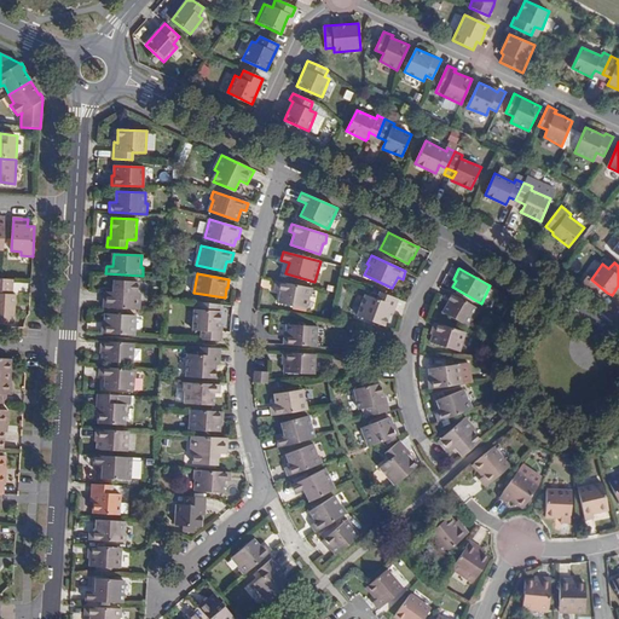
[(11,295),(12,279),(0,278),(0,320),(15,322),(15,295),(11,295)]
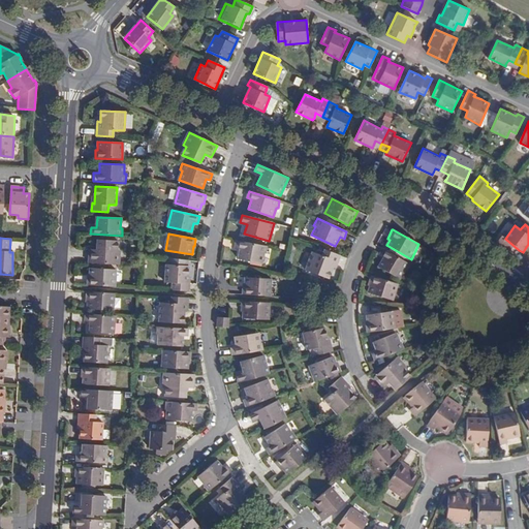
[(89,249),(88,262),(118,265),(119,252),(117,252),(117,241),(97,240),(97,249),(89,249)]
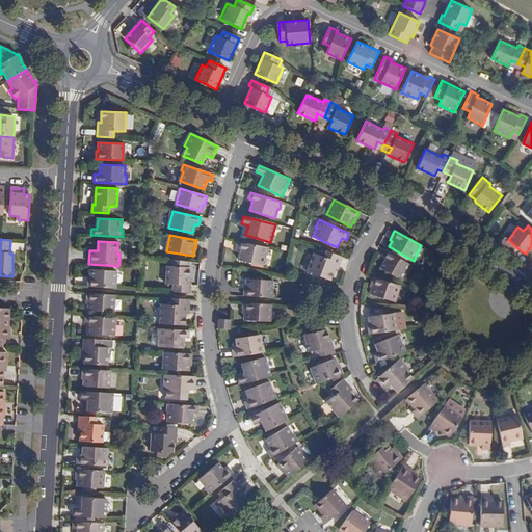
[(270,248),(237,242),(236,248),(241,250),(239,260),(265,265),(267,256),(268,256),(270,248)]
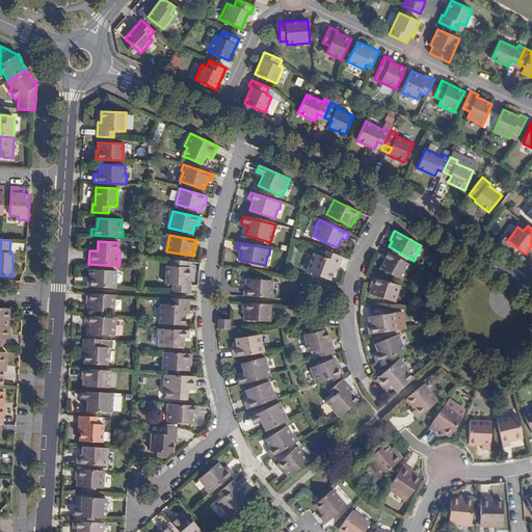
[(409,272),(413,266),(384,250),(380,256),(386,258),(380,267),(403,281),(407,272),(409,272)]
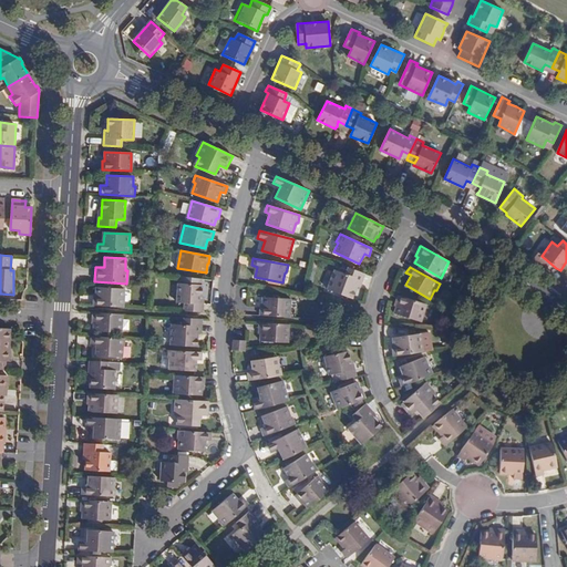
[(361,288),(366,275),(347,268),(346,274),(333,269),(327,289),(353,299),(358,287),(361,288)]
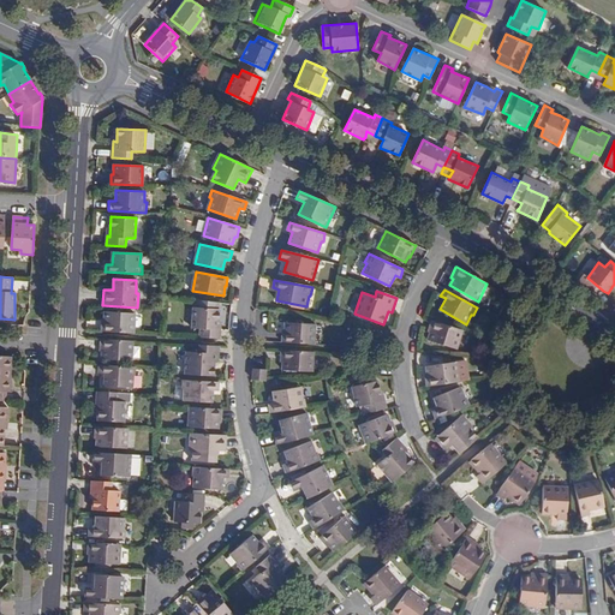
[(199,338),(220,339),(220,332),(218,329),(219,311),(195,309),(193,329),(199,329),(199,338)]
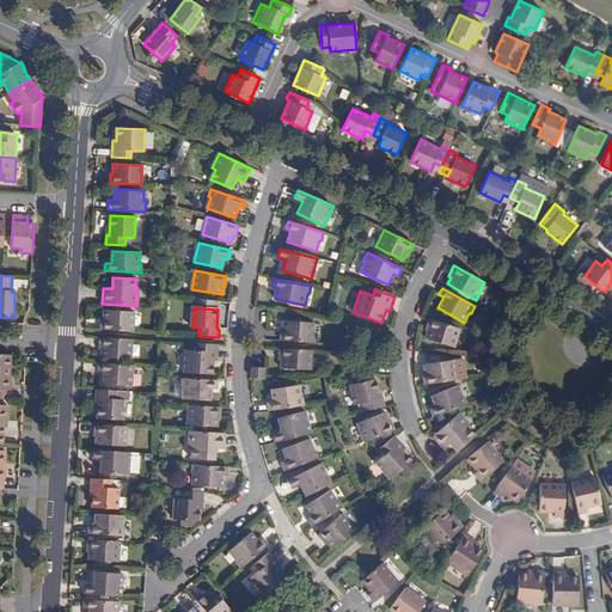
[(101,320),(101,330),(132,331),(133,313),(104,311),(104,320),(101,320)]
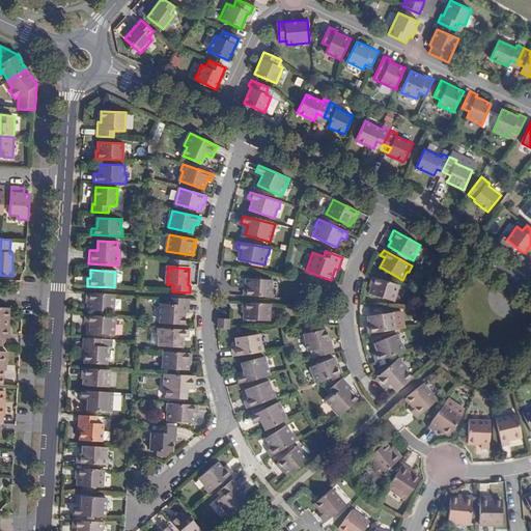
[(395,301),(400,285),(372,277),(369,285),(371,286),(368,294),(395,301)]
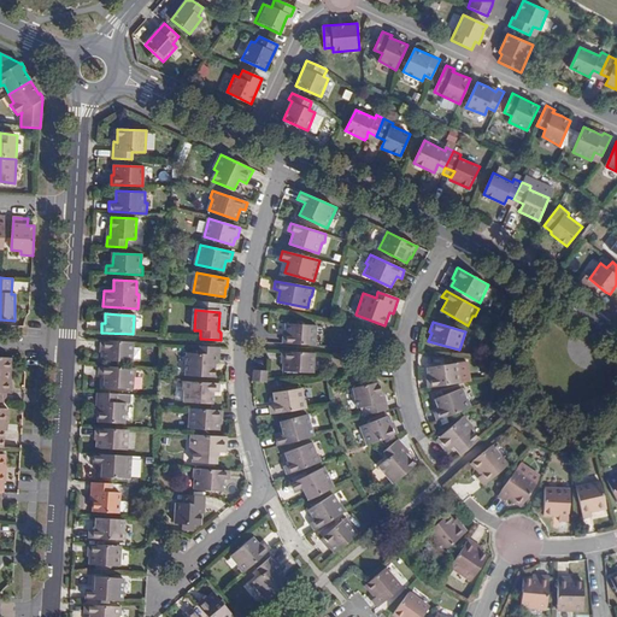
[(283,330),(283,344),(317,346),(317,325),(287,323),(286,331),(283,330)]
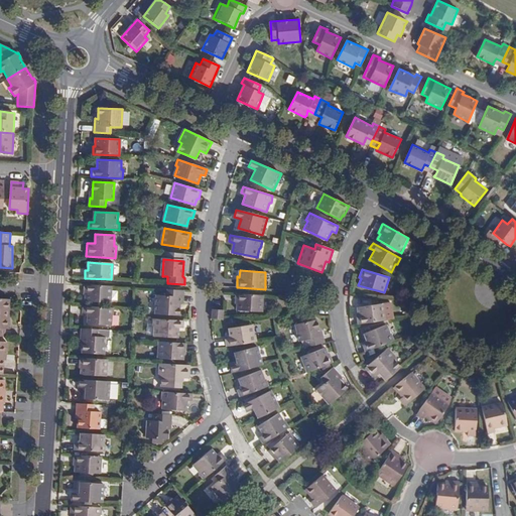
[(111,286),(85,284),(84,292),(86,292),(86,301),(110,303),(111,286)]
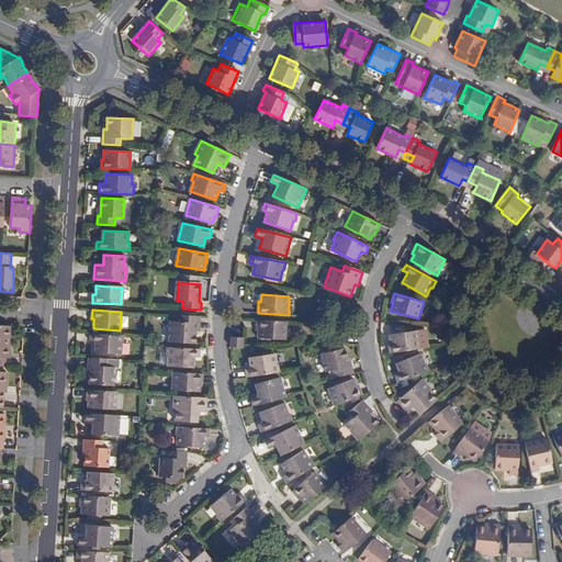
[(200,316),(181,315),(181,322),(170,322),(169,341),(194,343),(195,332),(199,330),(200,316)]
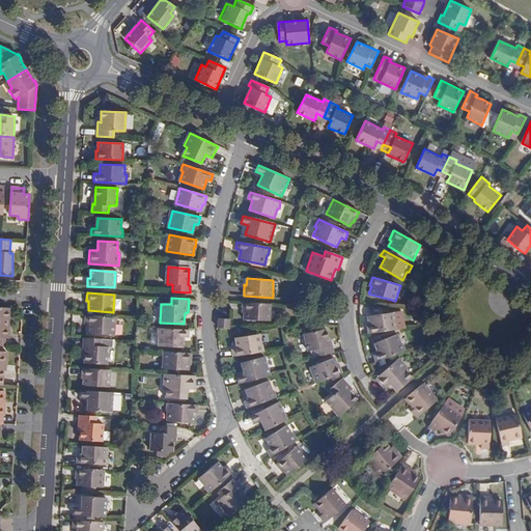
[(271,320),(272,304),(243,302),(242,312),(244,312),(244,318),(271,320)]
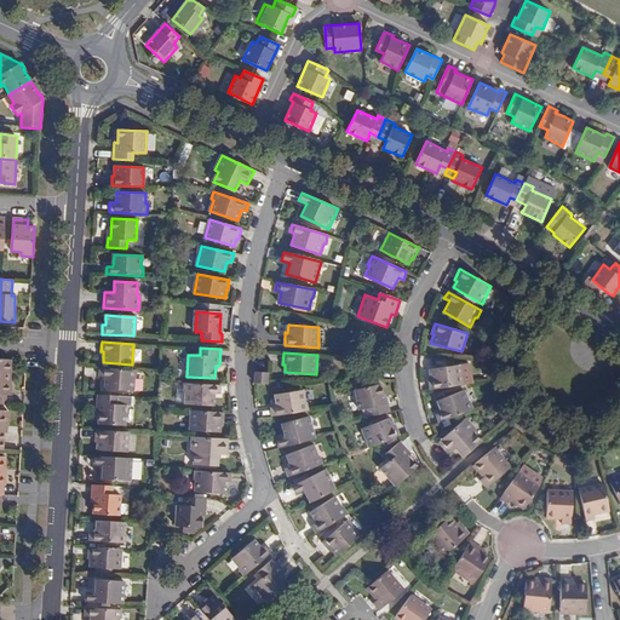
[(11,360),(0,359),(0,403),(5,405),(6,396),(9,396),(11,360)]
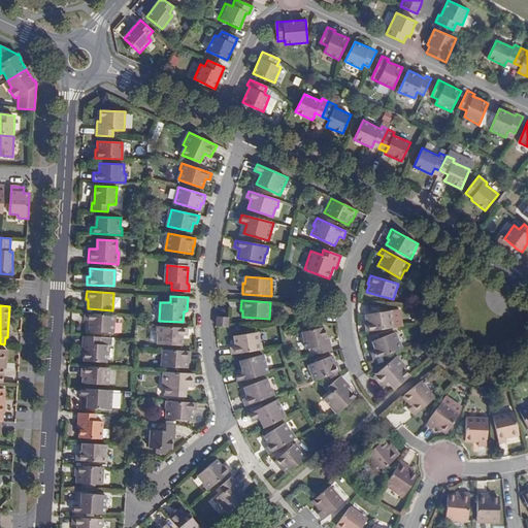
[(366,332),(402,327),(399,309),(366,315),(366,321),(364,322),(366,332)]
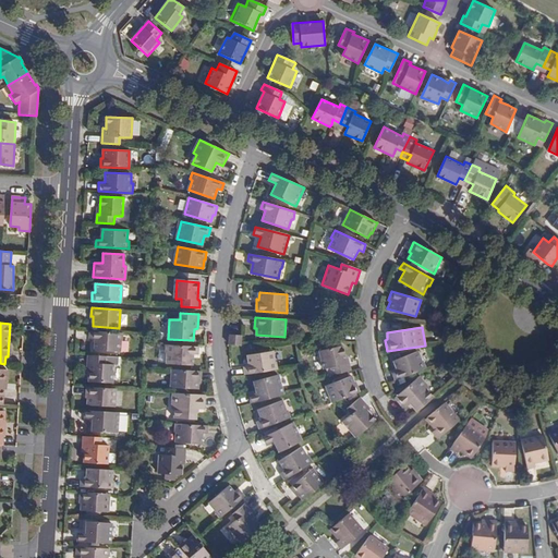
[(123,334),(89,330),(89,338),(95,338),(94,349),(120,351),(121,340),(122,340),(123,334)]
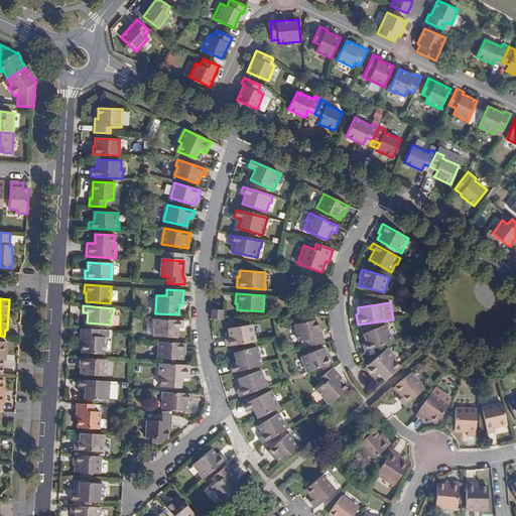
[(212,309),(212,318),(222,319),(222,310),(212,309)]
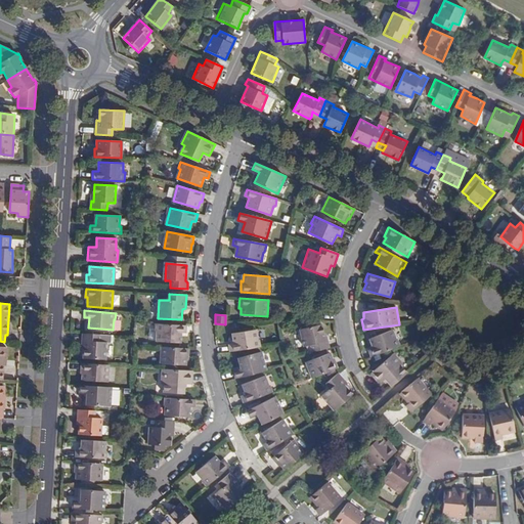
[(185,325),(157,324),(156,341),(179,342),(181,333),(184,333),(185,325)]
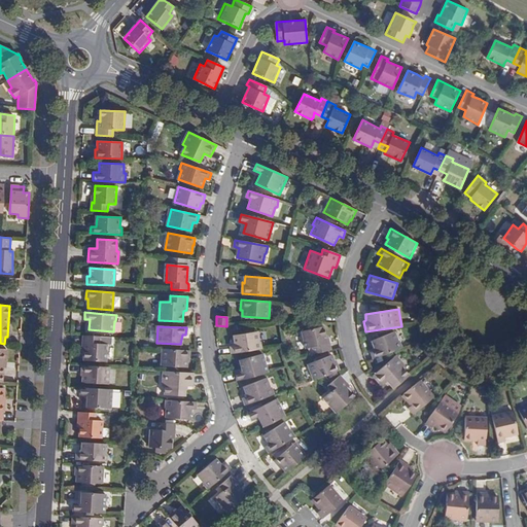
[(313,354),(332,350),(329,336),(326,336),(324,326),(303,330),(306,348),(312,347),(313,354)]
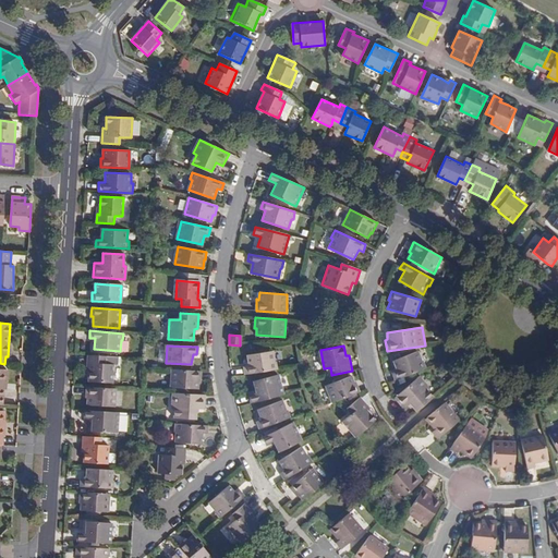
[(244,366),(244,375),(279,370),(277,361),(275,361),(274,351),(247,355),(249,366),(244,366)]
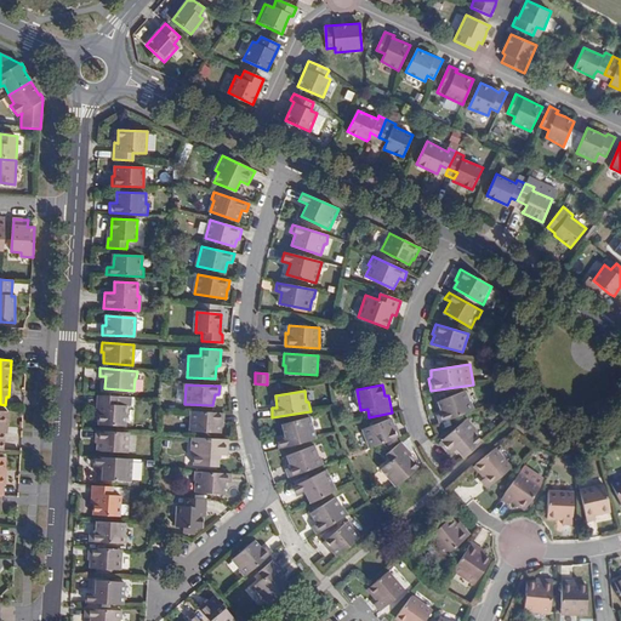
[(439,423),(476,409),(472,400),(469,402),(466,392),(438,402),(442,412),(436,415),(439,423)]
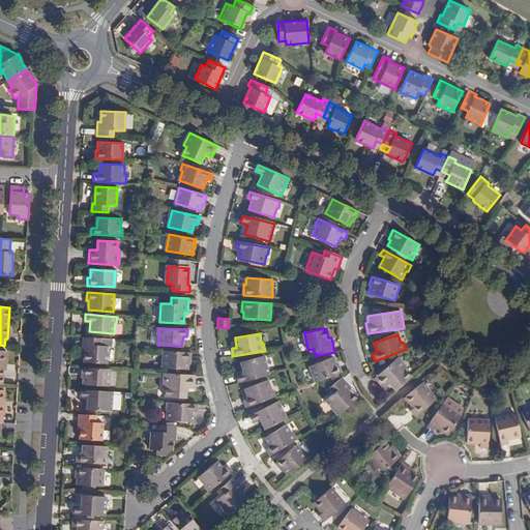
[(111,346),(112,339),(84,336),(83,344),(85,344),(84,360),(107,362),(108,345),(111,346)]
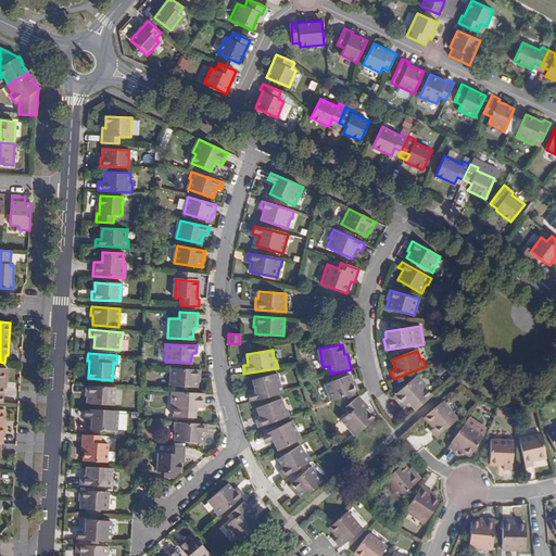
[(200,378),(200,370),(169,368),(169,386),(197,388),(198,378),(200,378)]
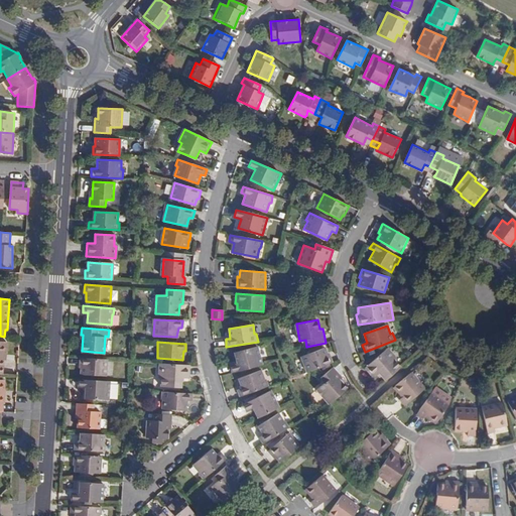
[(230,365),(232,373),(263,365),(259,347),(234,353),(237,364),(230,365)]
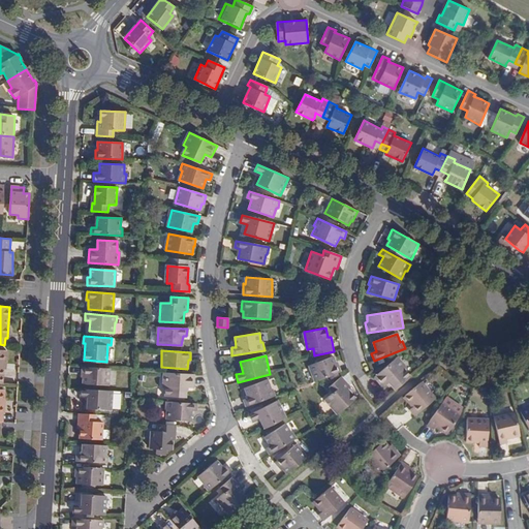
[(314,381),(342,371),(338,362),(337,362),(334,356),(309,367),(314,381)]
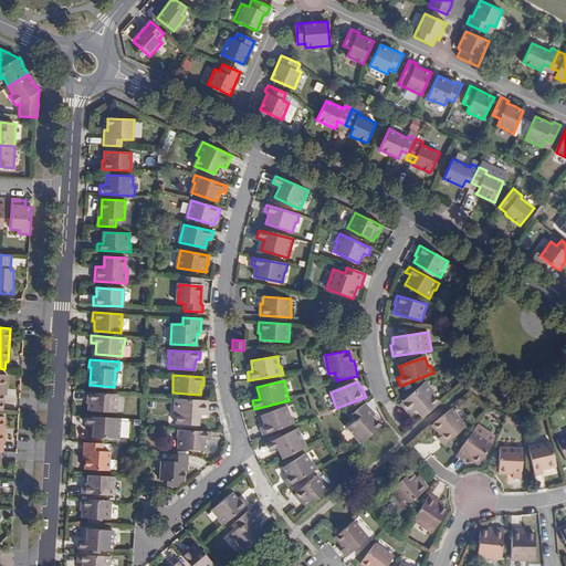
[(421,418),(440,401),(433,395),(436,392),(426,381),(400,404),(410,415),(415,411),(421,418)]
